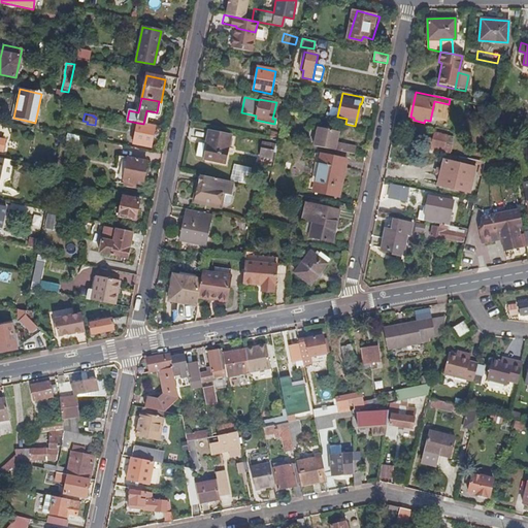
[(151,147),(155,126),(143,124),(127,121),(126,125),(137,127),(133,144),(151,147)]
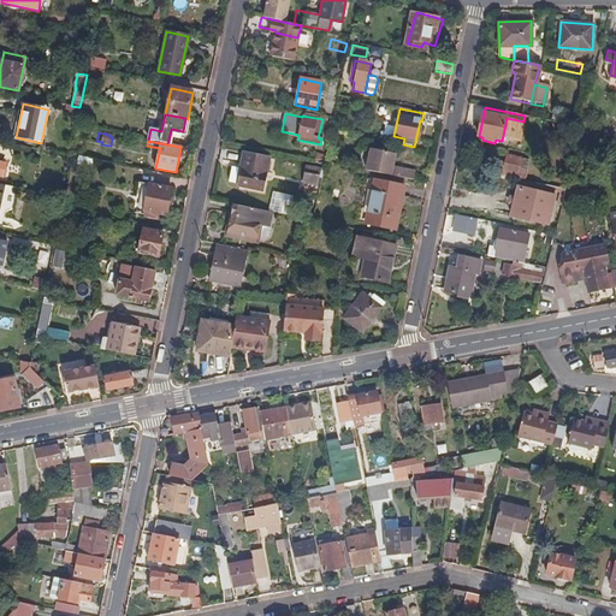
[(394,167),(396,154),(371,149),(366,171),(391,176),(394,167)]
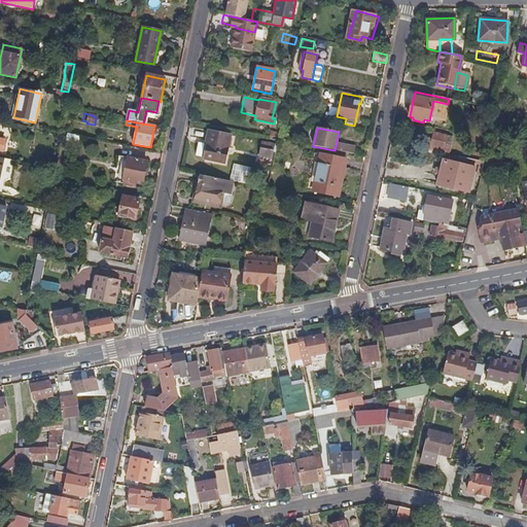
[(278,139),(280,132),(270,130),(269,137),(278,139)]
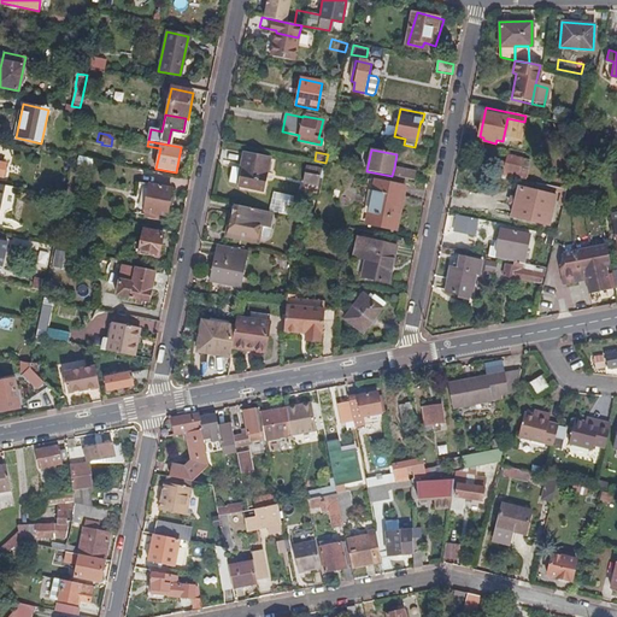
[(265,189),(271,159),(246,154),(242,169),(233,168),(230,182),(265,189)]
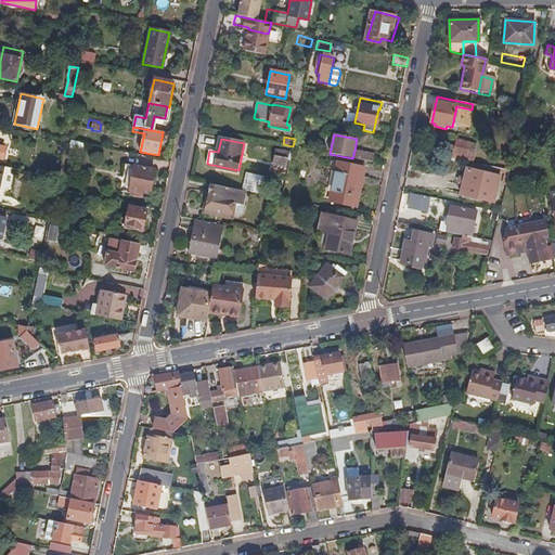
[(473,152),(475,143),(454,140),(453,146),(451,145),(449,155),(465,158),(467,151),(473,152)]
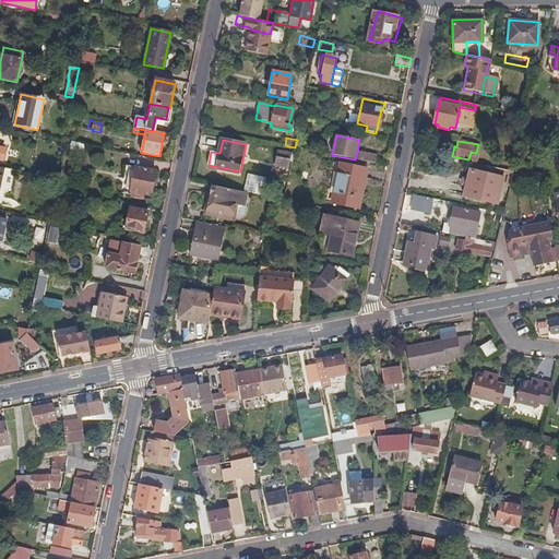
[(85,152),(86,145),(71,142),(70,149),(85,152)]
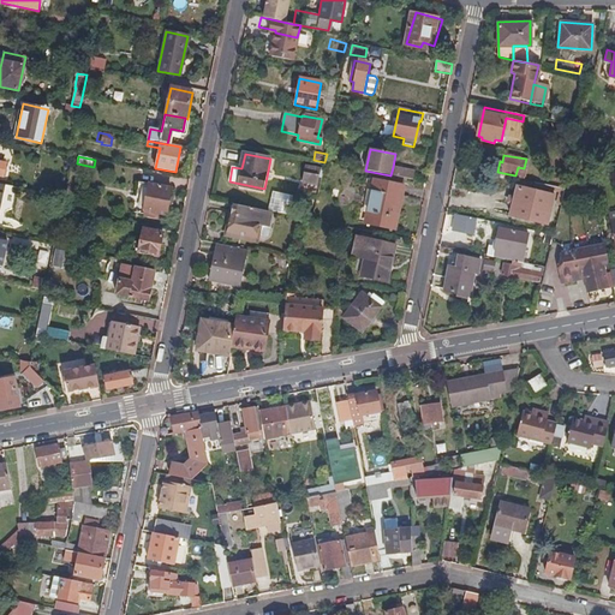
[(315,185),(318,168),(304,166),(300,181),(315,185)]
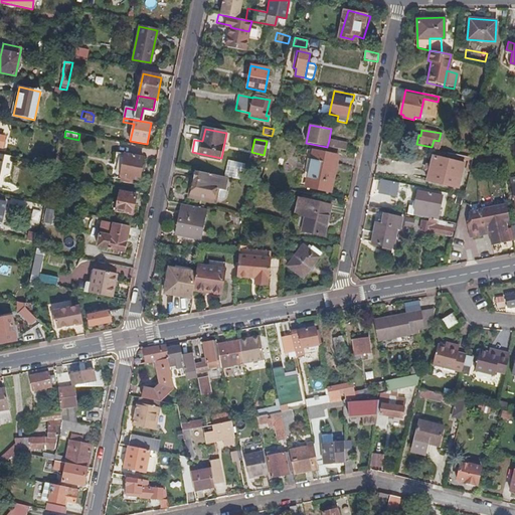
[(345,151),(347,144),(332,141),(331,148),(345,151)]
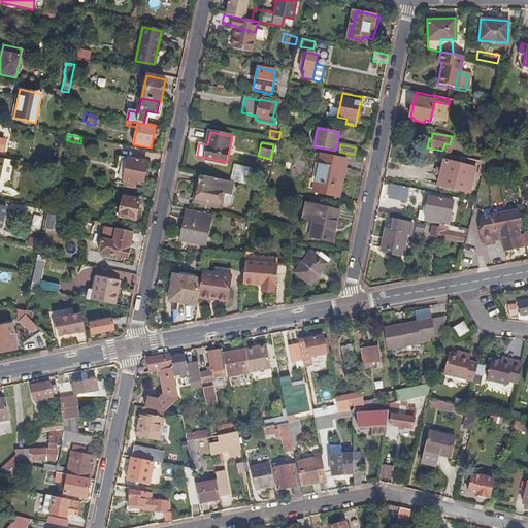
[(337,197),(345,160),(322,155),(314,192),(337,197)]
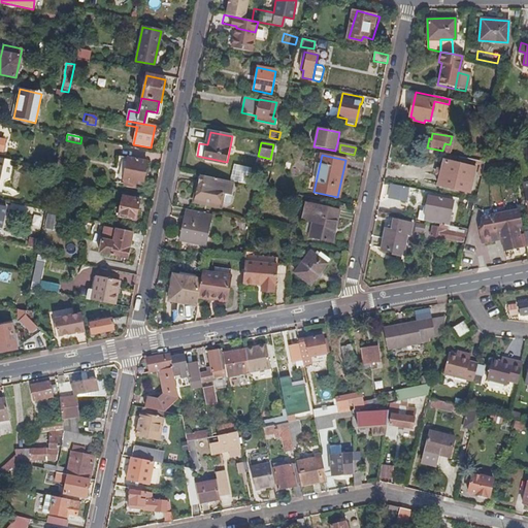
[(142,185),(146,162),(119,157),(113,182),(128,185),(128,183),(135,184),(142,185)]
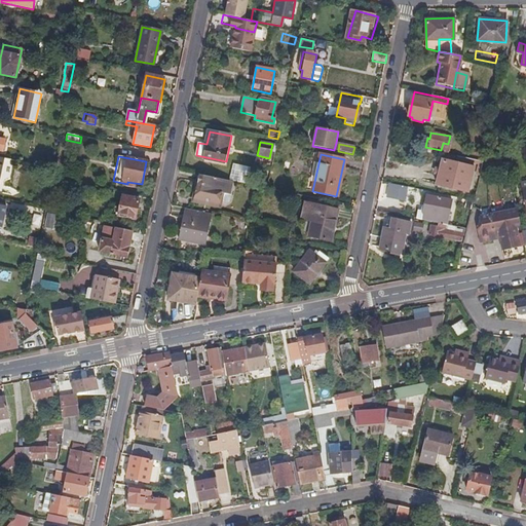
[(476,179),(478,170),(464,166),(465,161),(478,163),(478,161),(454,156),(450,174),(455,175),(454,179),(449,178),(447,188),(467,192),(471,178),(476,179)]
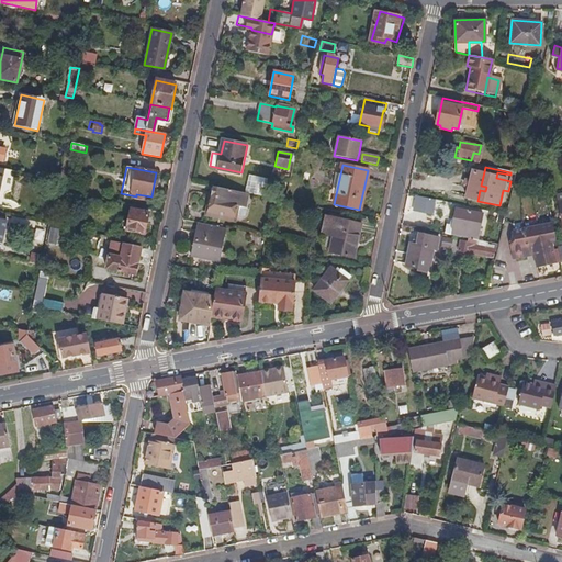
[(534,170),(516,173),(517,181),(535,178),(534,170)]
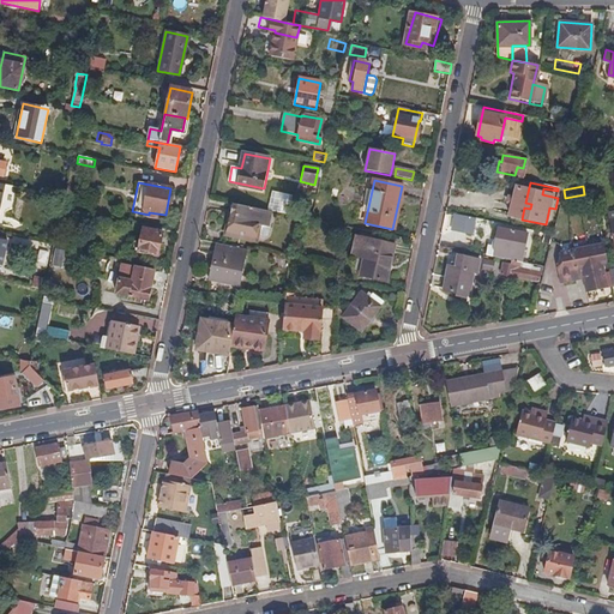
[(289,216),(294,197),(274,192),(269,211),(271,212),(289,216)]
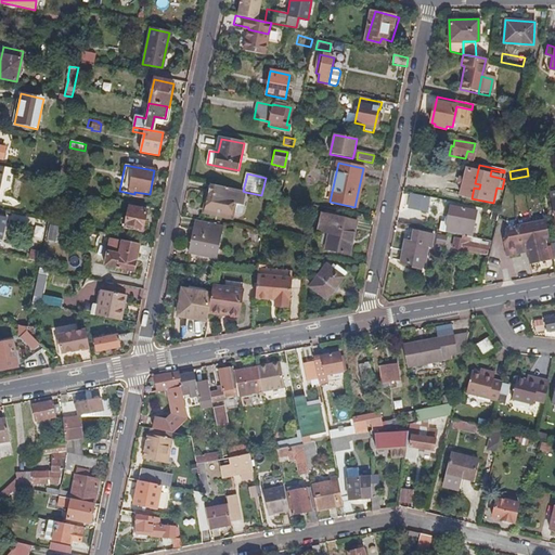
[(209,184),(205,206),(231,211),(240,214),(245,192),(243,191),(209,184)]
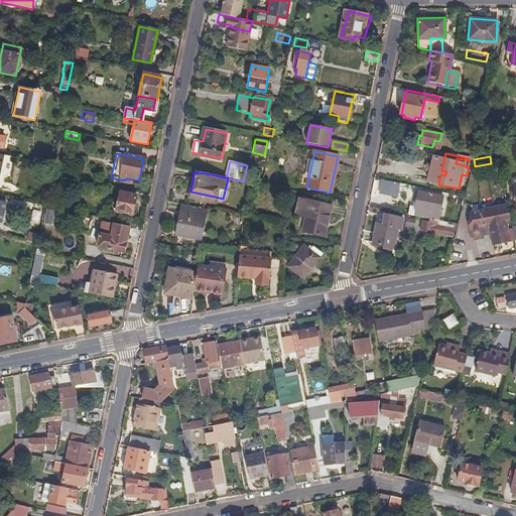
[(389,194),(392,181),(383,179),(381,194),(389,195),(389,194)]
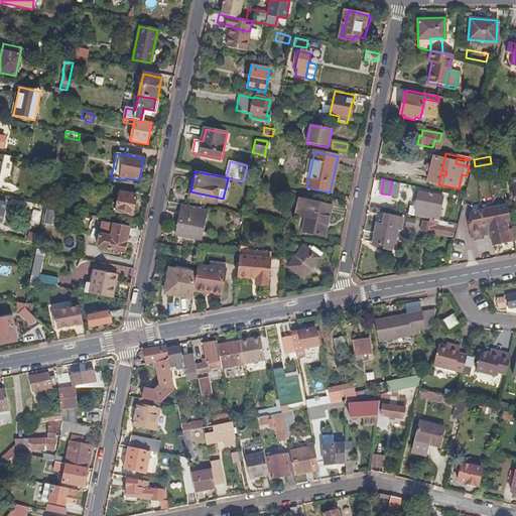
[(397,196),(399,183),(392,181),(389,194),(397,196)]
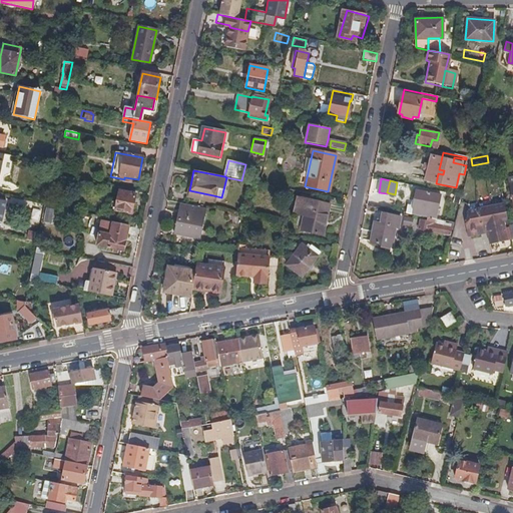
[(212,202),(213,195),(189,190),(188,197),(212,202)]
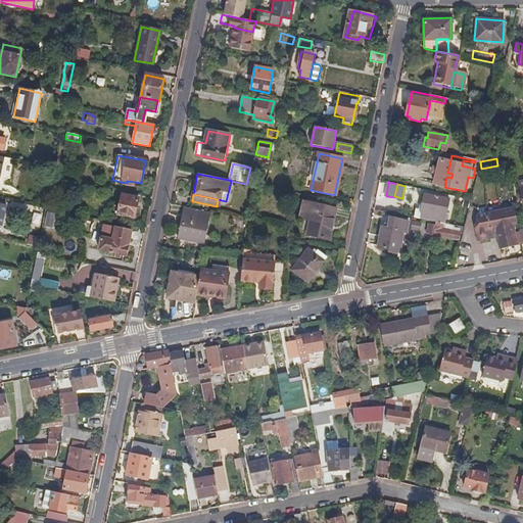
[(421,209),(415,208),(413,218),(436,223),(442,224),(448,199),(424,194),(421,209)]
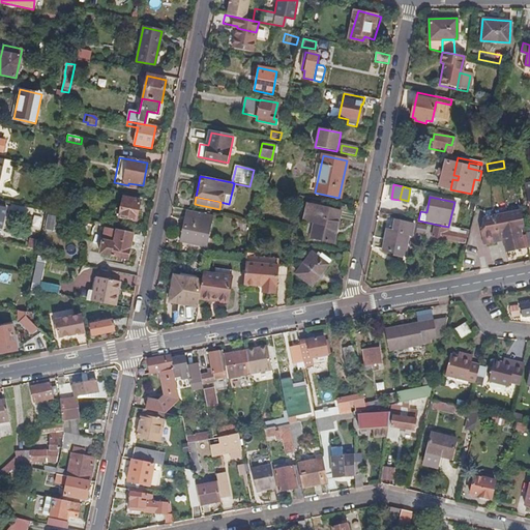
[(136,223),(140,202),(123,198),(119,219),(136,223)]
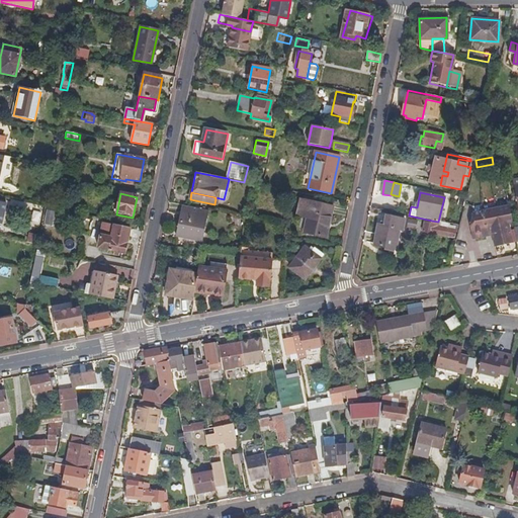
[(331,218),(333,207),(300,201),(297,218),(307,220),(304,235),(325,239),(330,218),(331,218)]
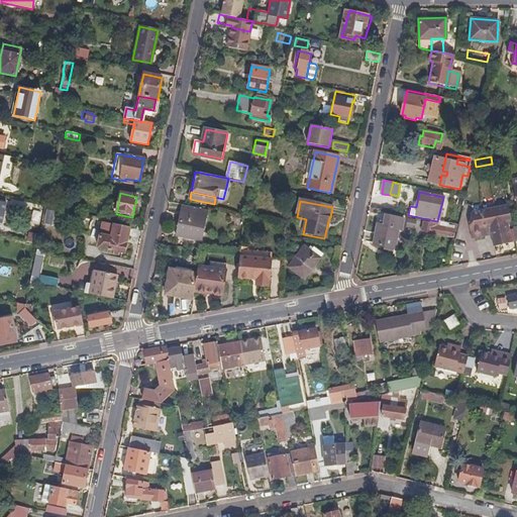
[(511,221),(507,203),(474,210),(469,224),(473,236),(492,233),(494,244),(511,241),(506,222),(511,221)]
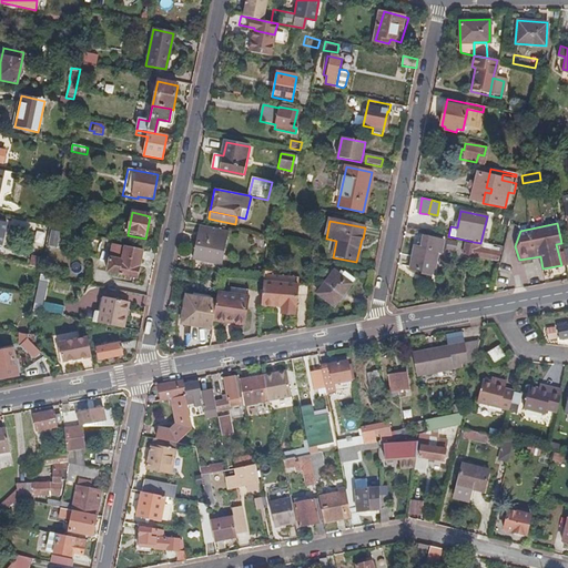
[(222,265),(229,232),(200,226),(193,260),(222,265)]
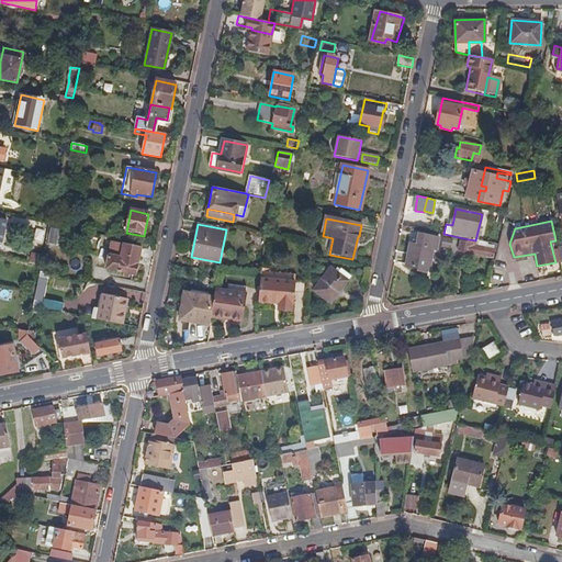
[(55,245),(57,236),(51,234),(48,244),(55,245)]
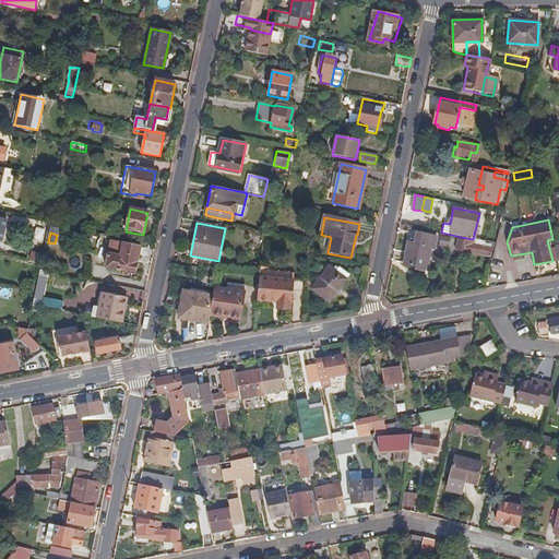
[(426,269),(430,249),(431,249),(435,237),(417,234),(415,244),(408,242),(404,264),(426,269)]
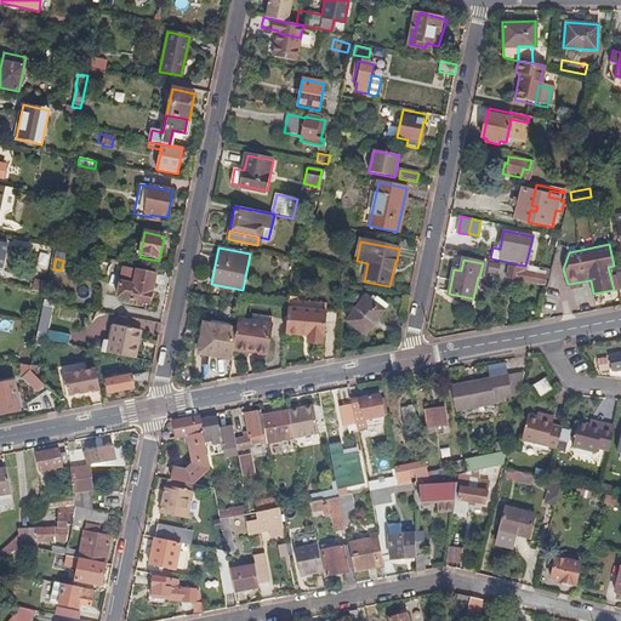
[(496,274),(499,265),(490,262),(488,273),(495,274),(496,274)]
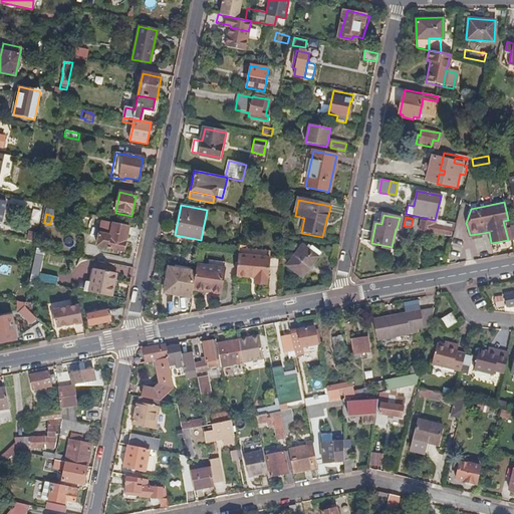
[(454,231),(455,225),(435,220),(429,219),(428,223),(421,221),(419,231),(451,237),(452,231),(454,231)]
